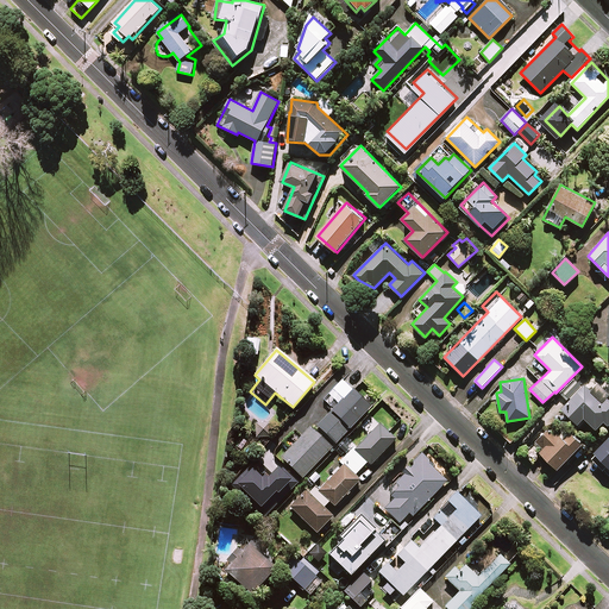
[(370,407),(341,381),(324,400),(333,409),(316,427),(334,445),(370,407)]
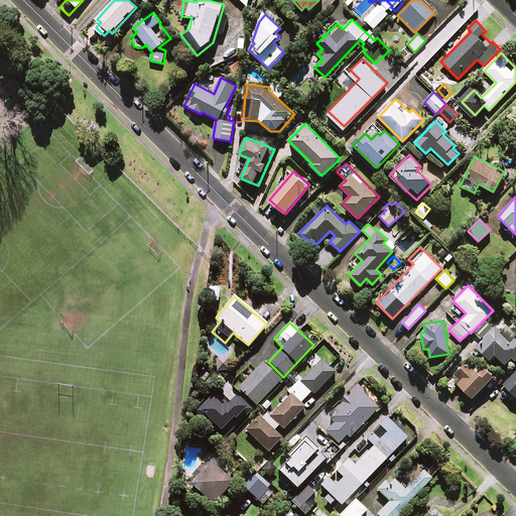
[(515,334),(507,325),(501,331),(495,326),(476,346),(489,358),(494,353),(505,363),(511,356),(515,360),(515,358),(515,339),(514,337),(515,334)]
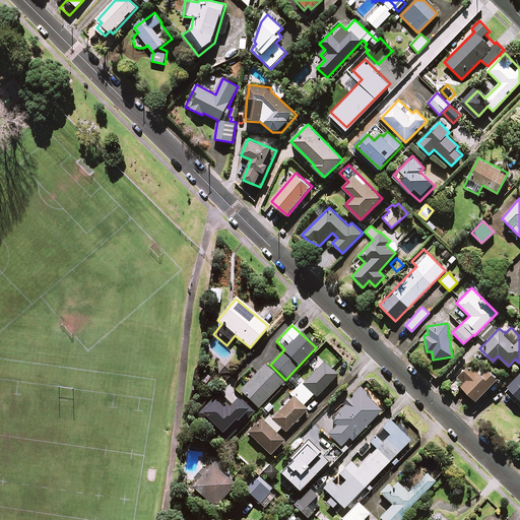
[(230,362),(218,362),(218,373),(230,373),(230,362)]
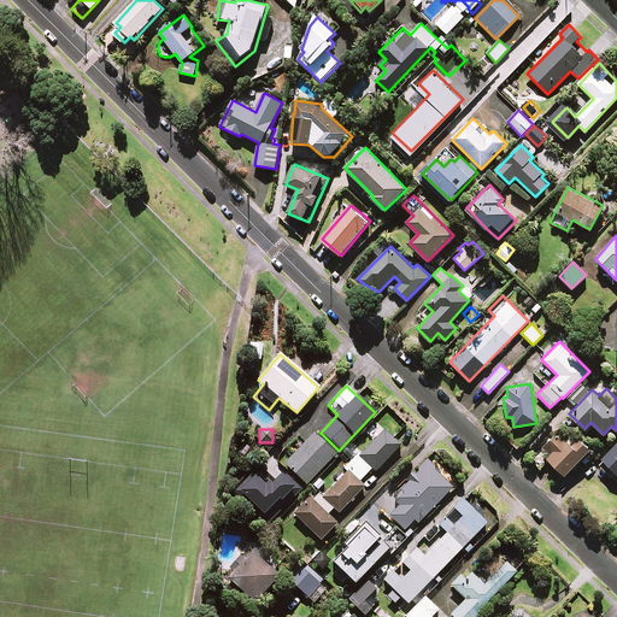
[(400,445),(385,429),(345,469),(347,471),(323,497),(317,491),(294,513),(321,540),(336,523),(328,513),(334,507),(339,512),(364,487),(359,481),(372,469),(375,471),(400,445)]
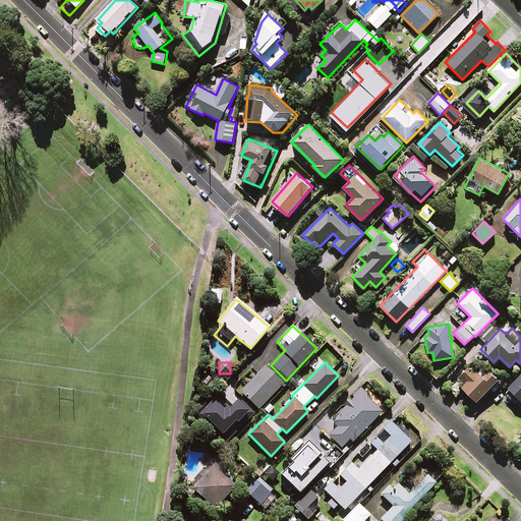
[(487,368),(485,370),(481,366),(477,371),(470,364),(459,377),(464,383),(461,386),(476,400),(498,379),(487,368)]
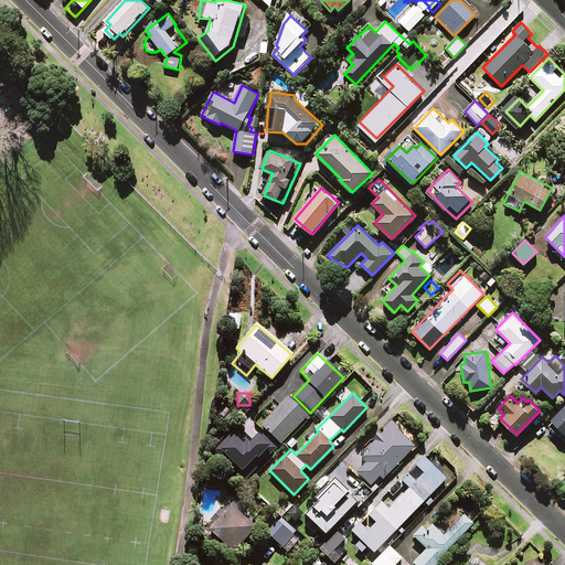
[(308,415),(291,398),(288,396),(260,425),(280,444),(308,415)]
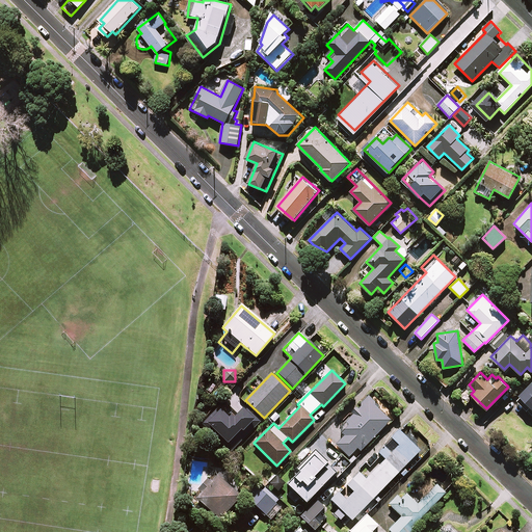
[(531,381),(514,399),(526,409),(530,406),(531,407),(531,381)]
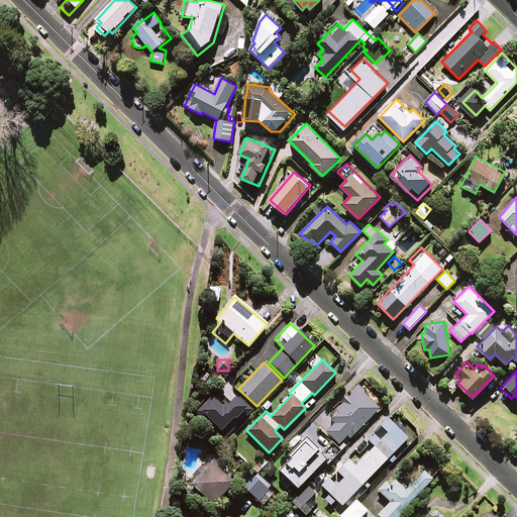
[(379,408),(356,387),(327,417),(334,423),(326,431),(338,444),(346,435),(350,438),(379,408)]
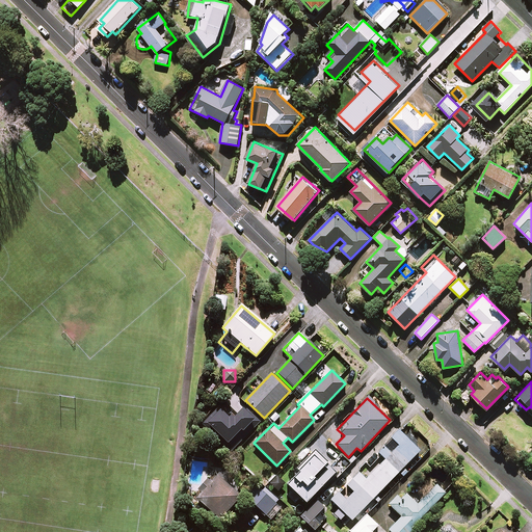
[(260,422),(244,406),(232,420),(218,407),(201,425),(230,452),(260,422)]
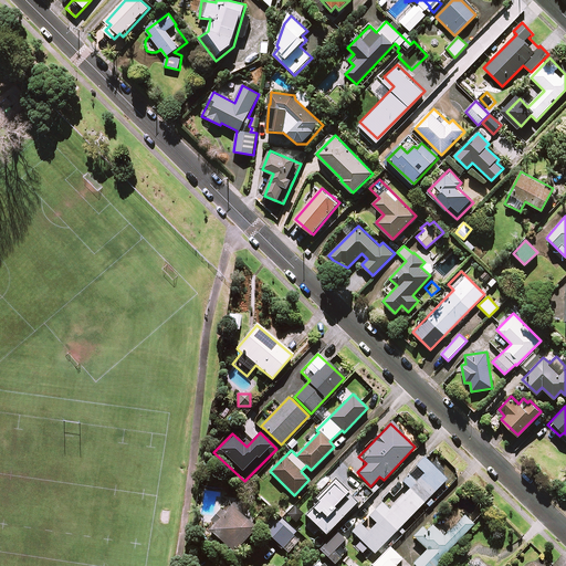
[(423,503),(429,507),(435,502),(430,496),(442,483),(447,488),(451,484),(423,458),(401,481),(409,488),(405,493),(401,490),(394,498),(395,499),(389,504),(391,506),(388,510),(383,503),(362,524),(360,523),(352,532),(374,553),(423,503)]
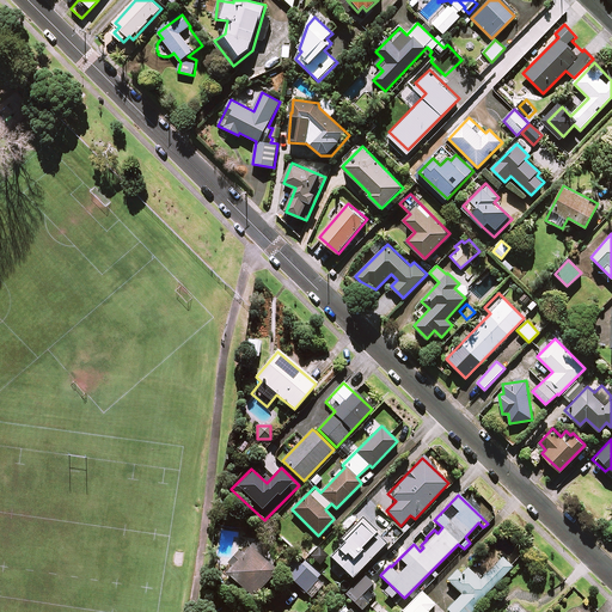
[(386,542),(362,519),(342,539),(344,542),(330,556),(352,577),(386,542)]
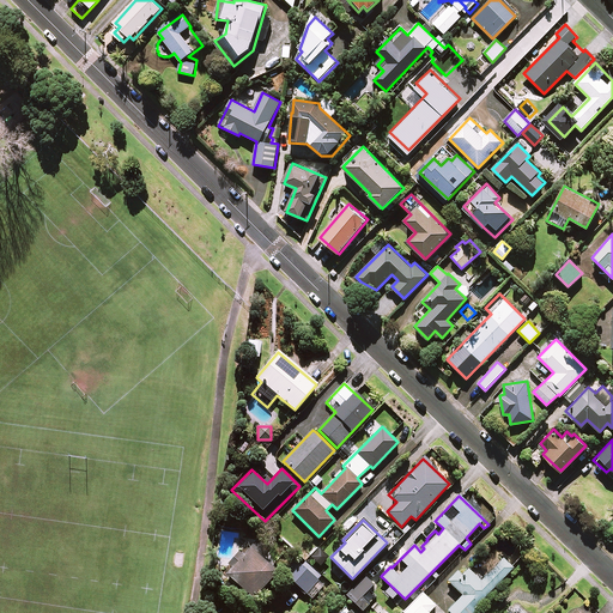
[(278,570),(252,546),(226,574),(253,598),(278,570)]
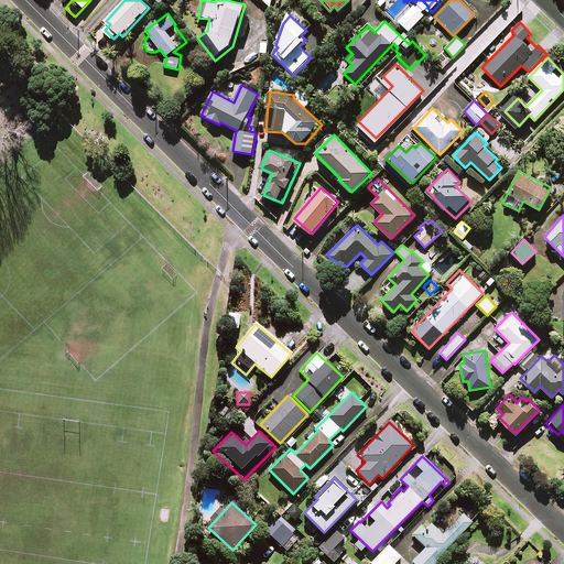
[(302,512),(293,502),(284,510),(293,520),(302,512)]
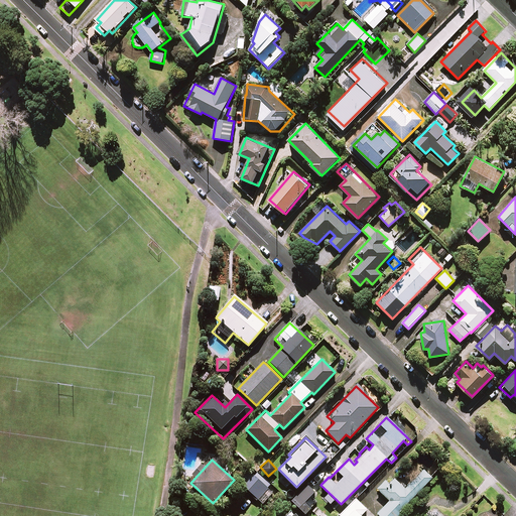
[(259,478),(250,470),(238,482),(262,504),(273,493),(267,488),(270,485),(260,476),(259,478)]
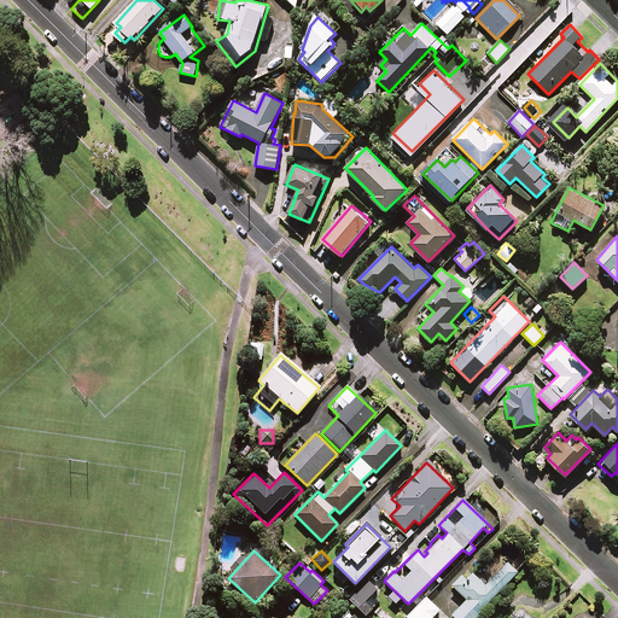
[(477,617),(479,616),(477,613),(518,571),(509,563),(485,587),(472,573),(466,579),(461,576),(452,586),(466,600),(453,614),(452,616),(454,617),(477,617)]
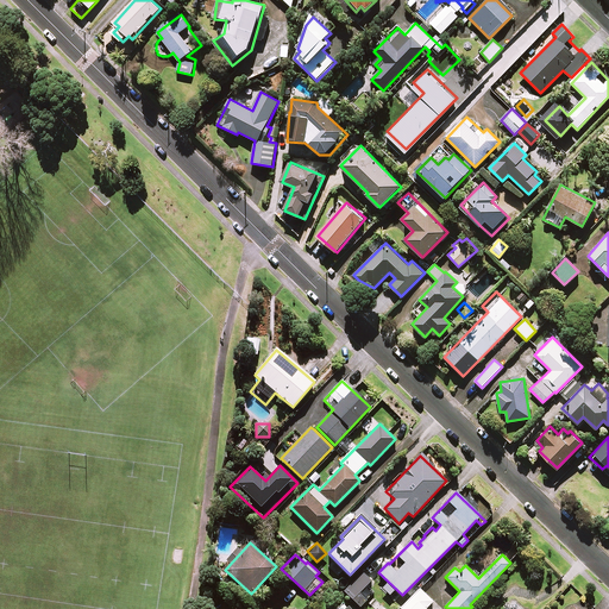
[(371,581),(363,572),(344,591),(360,607),(375,590),(368,584),(371,581)]
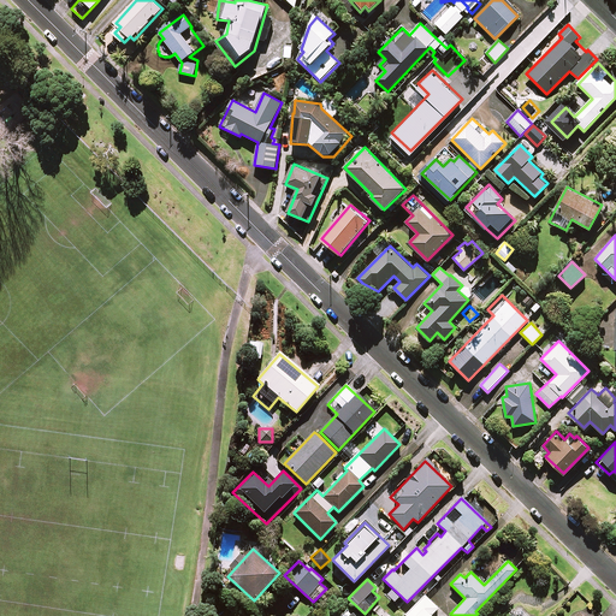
[(428,615),(437,609),(424,596),(404,615),(428,615)]
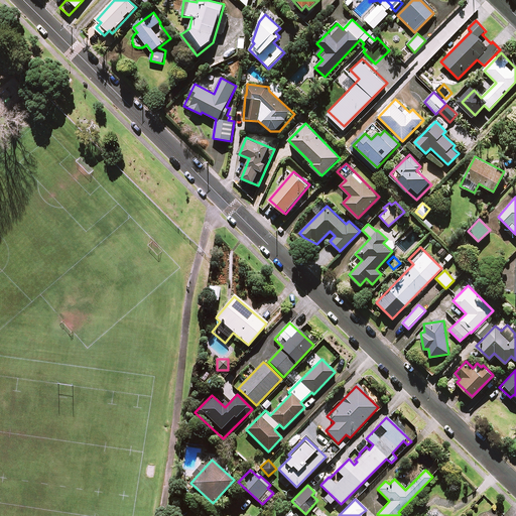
All buildings are outlined.
